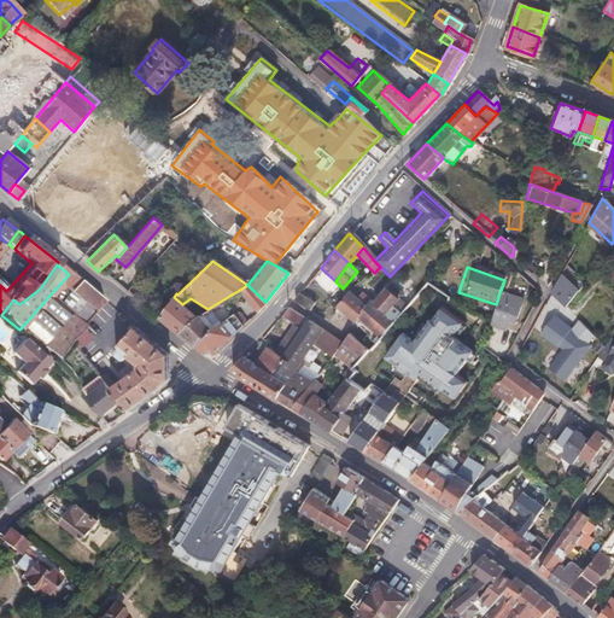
[(385,283),(390,277),(384,270),(378,277),(385,283)]
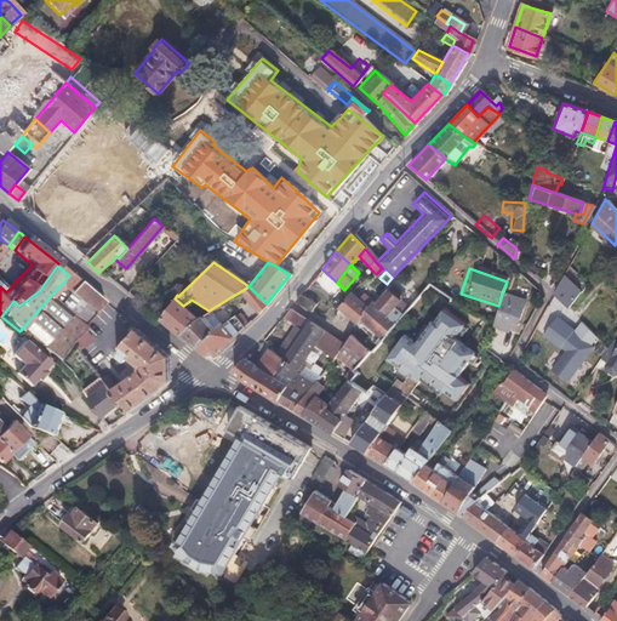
[(566,309),(576,296),(566,285),(570,279),(565,272),(553,295),(566,309)]
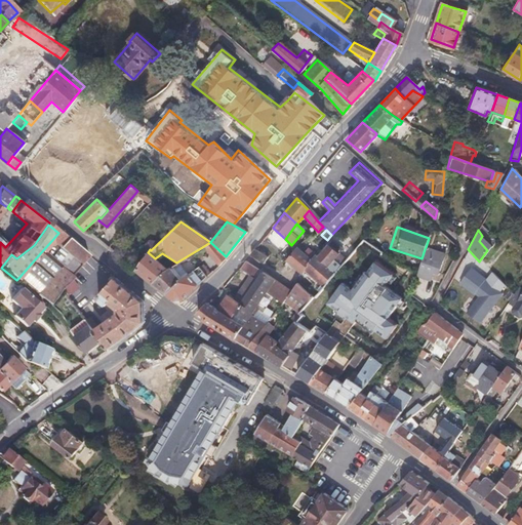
[(67,240),(58,233),(51,241),(59,248),(67,240)]
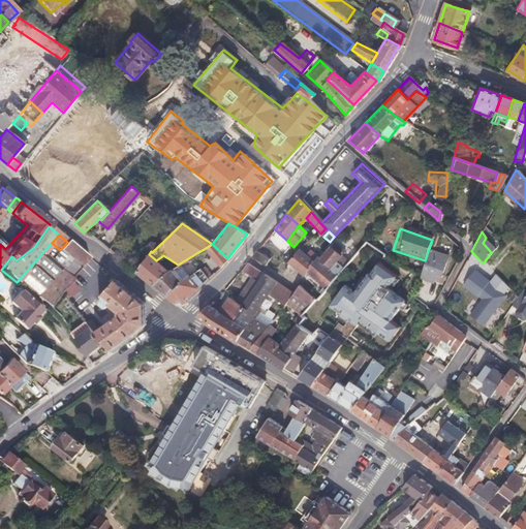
[(432,240),(429,249),(431,250),(432,245),(436,247),(439,238),(433,236),(432,240)]
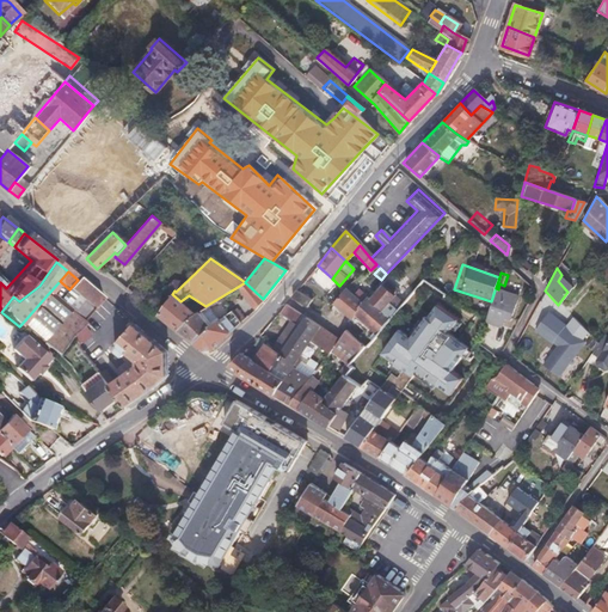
[(69,289),(92,308),(100,299),(78,280),(69,289)]
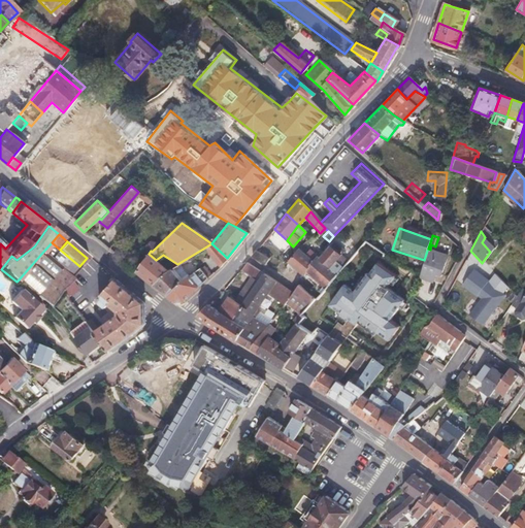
[(223,262),(227,258),(211,243),(203,249),(219,266),(223,262)]
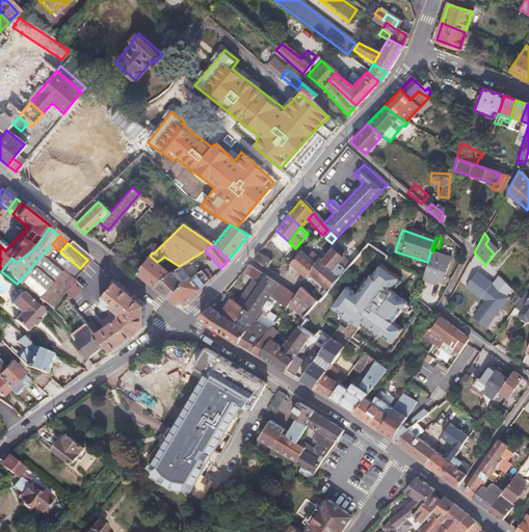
[(320,260),(331,270),(342,257),(332,247),(320,260)]
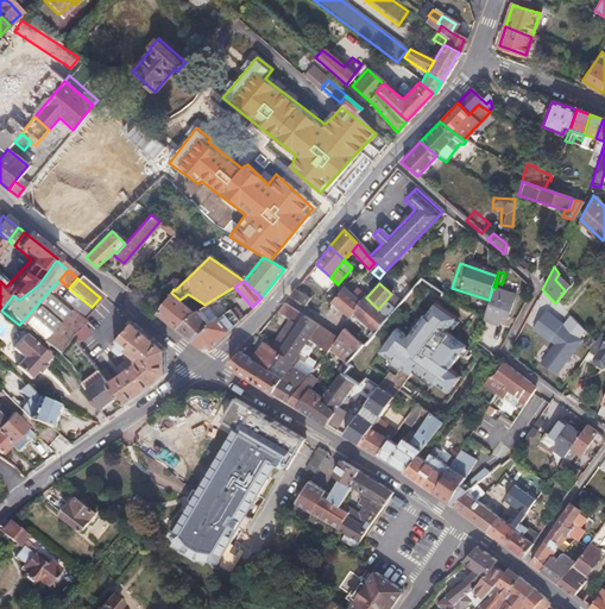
[(331,302),(348,316),(359,301),(350,293),(342,287),(332,300),(331,302)]
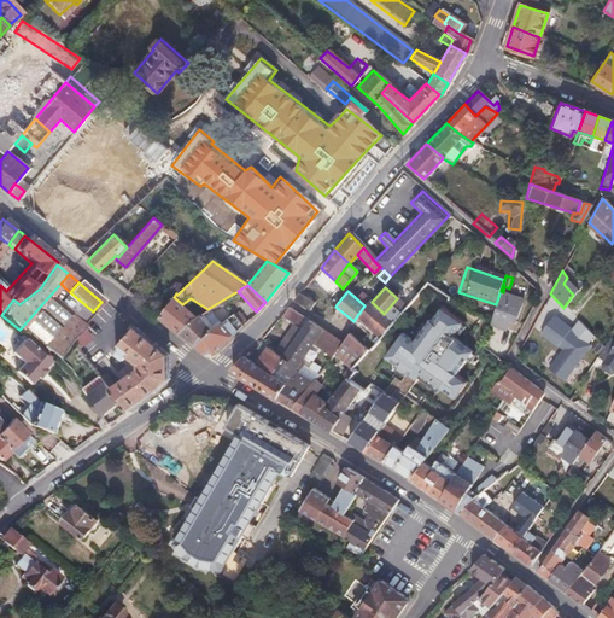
[(368,299),(369,298),(362,292),(355,297),(364,305),(368,299)]
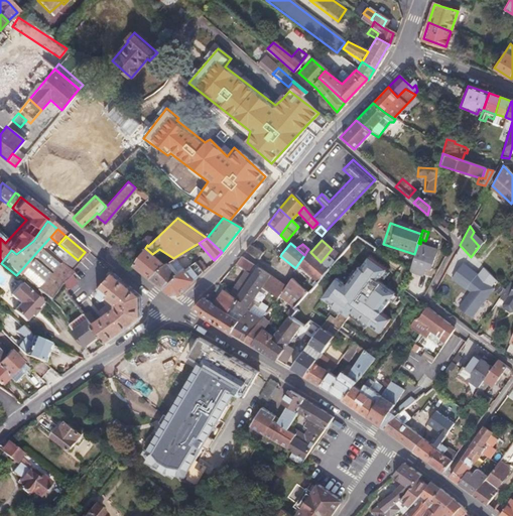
[(414,254),(408,270),(419,273),(422,267),(429,269),(435,251),(417,245),(414,254)]
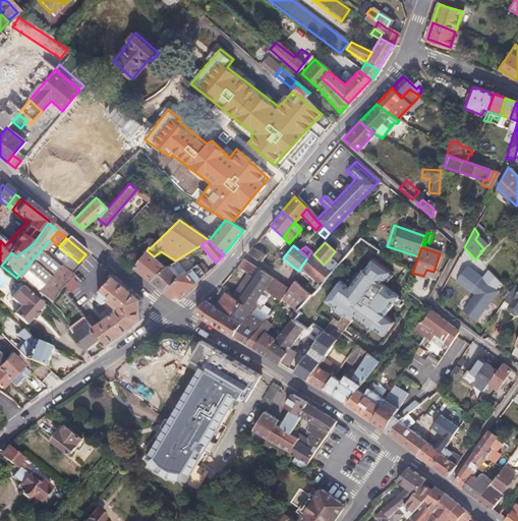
[(246,253),(261,262),(264,255),(251,248),(246,253)]
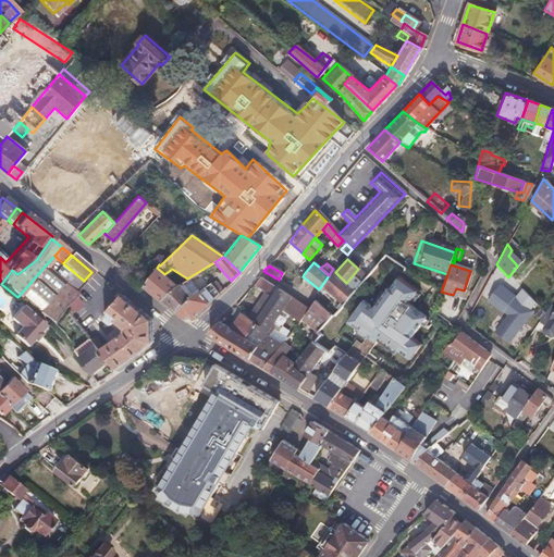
[(20,295),(36,309),(60,282),(44,268),(20,295)]
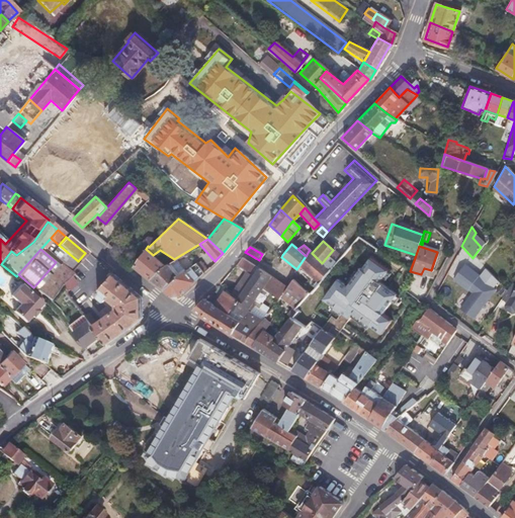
[(163,266),(165,265),(153,255),(146,249),(133,265),(150,279),(163,266)]
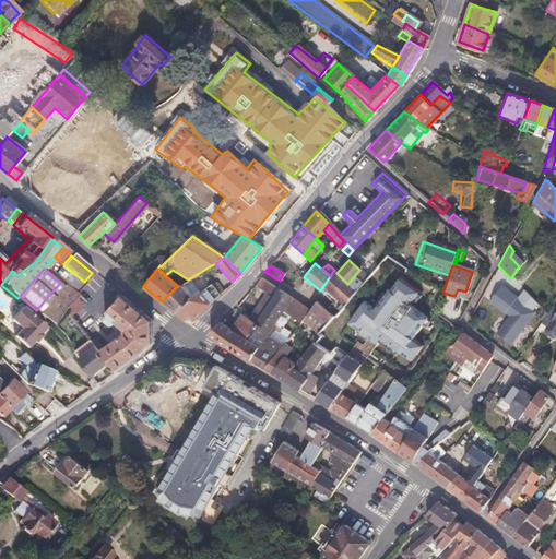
[(347,284),(355,289),(367,276),(359,270),(347,284)]
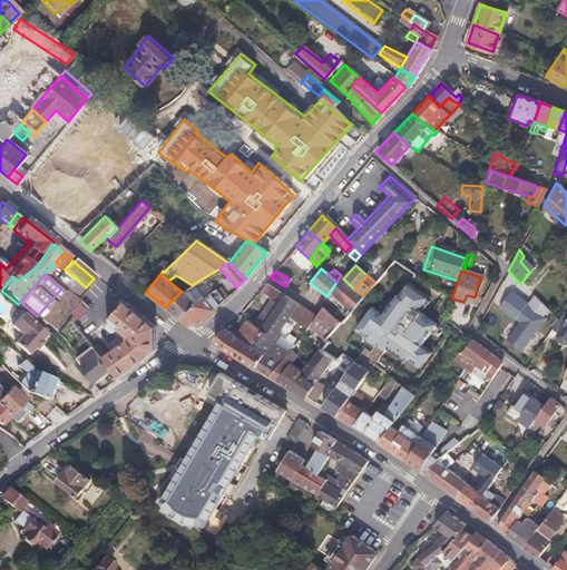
[(340,276),(336,282),(326,296),(339,306),(332,315),(340,322),(362,295),(354,290),(343,278),(340,276)]
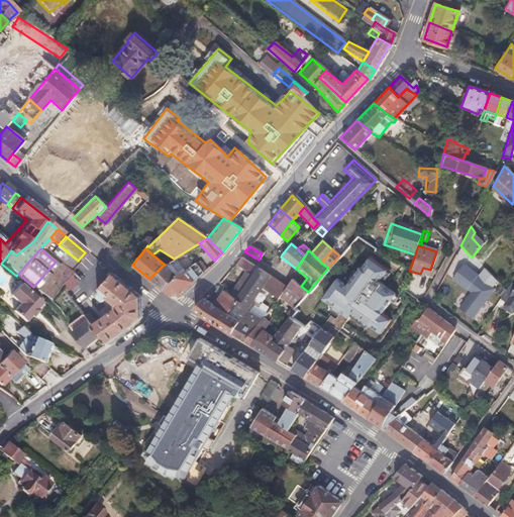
[(230,332),(261,287),(269,277),(240,257),(235,265),(243,271),(227,295),(222,292),(212,305),(203,299),(202,299),(193,309),(197,314),(212,323),(230,333),(230,332)]
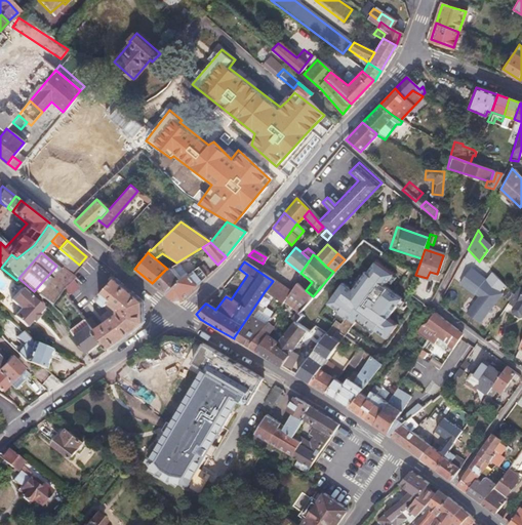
[(198,268),(205,276),(209,272),(202,264),(198,268)]
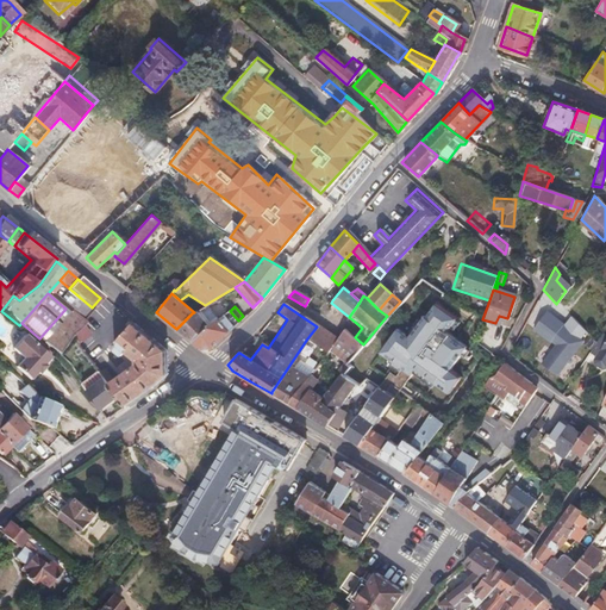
[(57,354),(70,337),(80,325),(82,322),(66,309),(39,338),(57,354)]
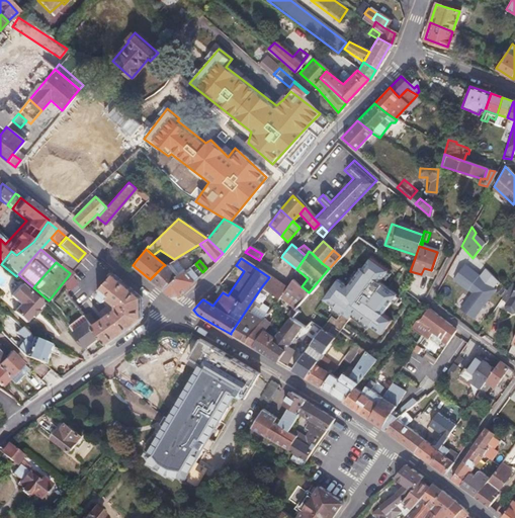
[(338,314),(331,321),(340,328),(349,316),(375,339),(388,326),(378,319),(395,300),(378,287),(388,276),(370,262),(361,272),(360,271),(346,287),(337,280),(321,299),(338,314)]
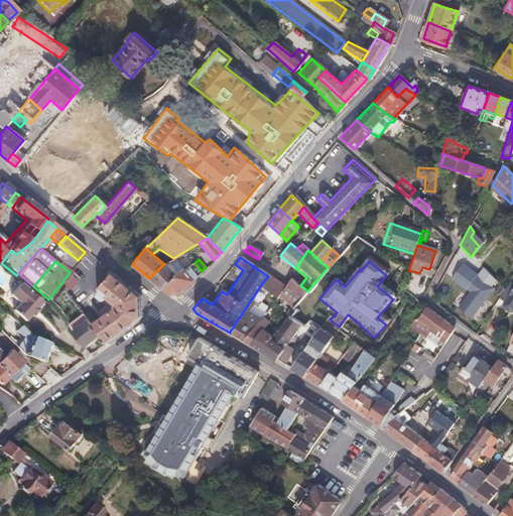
[(175,275),(160,287),(168,294),(171,294),(176,294),(202,271),(195,263),(194,262),(175,275)]
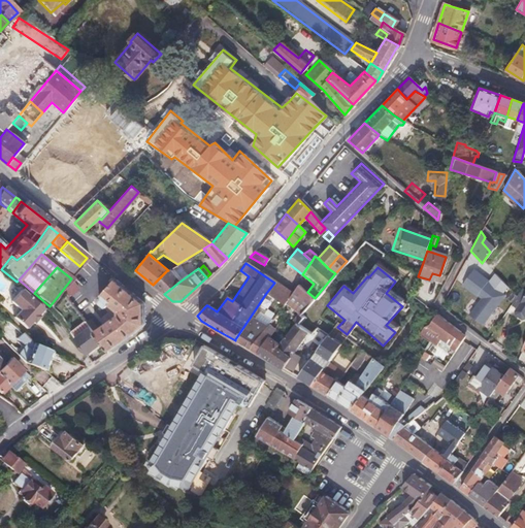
[(164,294),(179,282),(169,269),(168,270),(166,271),(153,285),(164,294)]
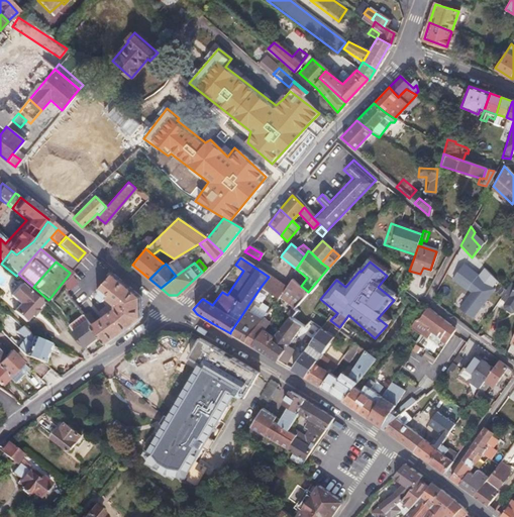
[(482,281),(463,267),(451,281),(474,297),(458,316),(474,327),(499,293),(496,291),(502,283),(488,272),(482,281)]
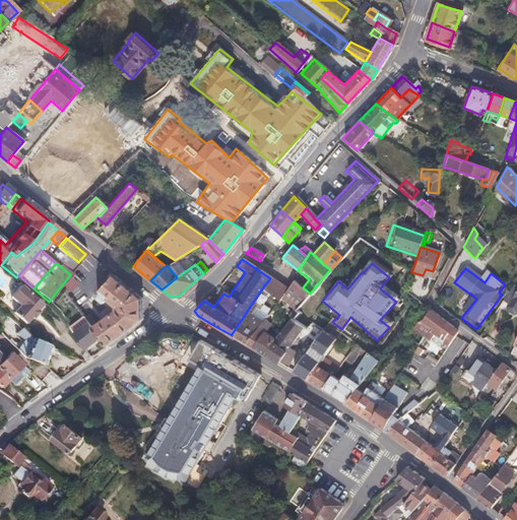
[(83,318),(99,337),(106,345),(126,331),(140,319),(139,299),(112,275),(95,297),(104,303),(106,300),(114,307),(114,311),(93,325),(86,315),(83,318)]
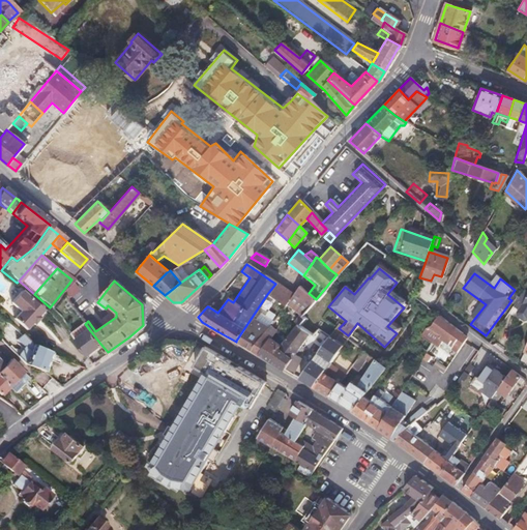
[(76,290),(69,283),(61,293),(65,299),(76,290)]
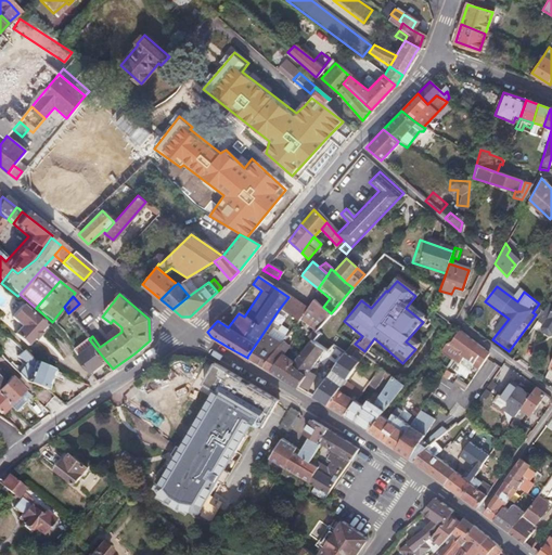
[(299,318),(306,308),(289,297),(280,308),(287,314),(297,320),(299,318)]
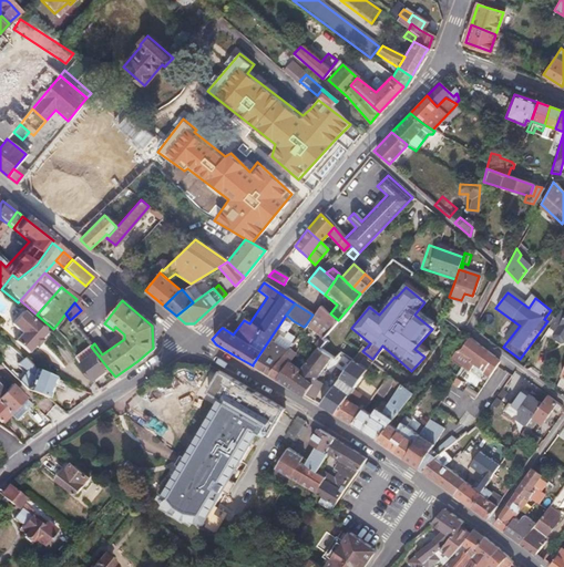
[(317,333),(322,338),(338,320),(330,313),(320,306),(313,315),(306,325),(317,333)]
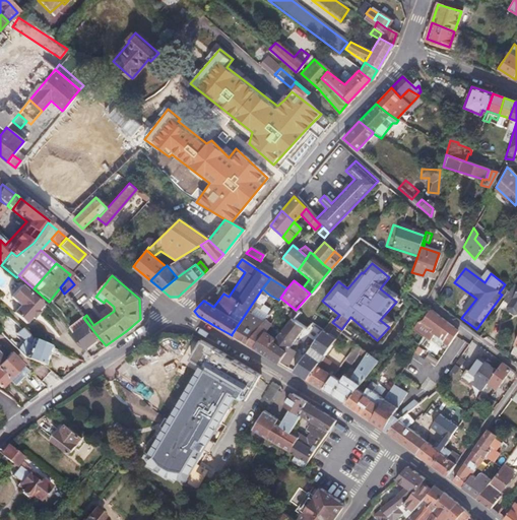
[(37,300),(16,281),(5,293),(15,302),(8,309),(20,319),(26,313),(27,314),(34,307),(31,305),(37,300)]
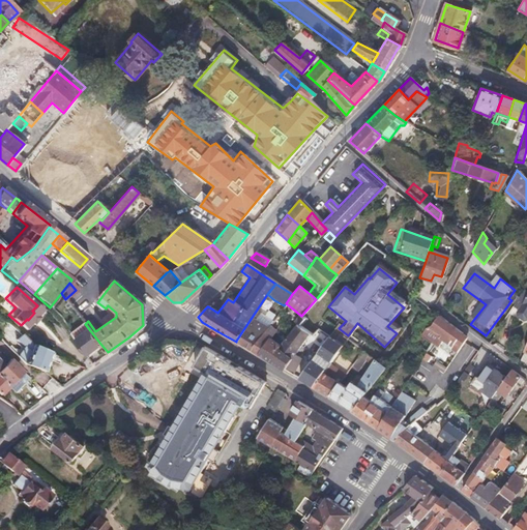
[(236,341),(251,350),(269,325),(271,322),(259,315),(266,304),(269,306),(274,300),(267,294),(236,341)]
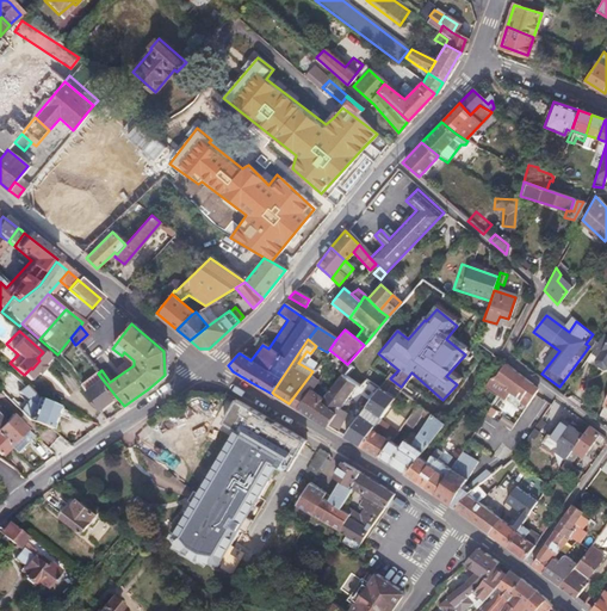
[(606,339),(596,356),(596,360),(604,365),(606,364),(606,339)]
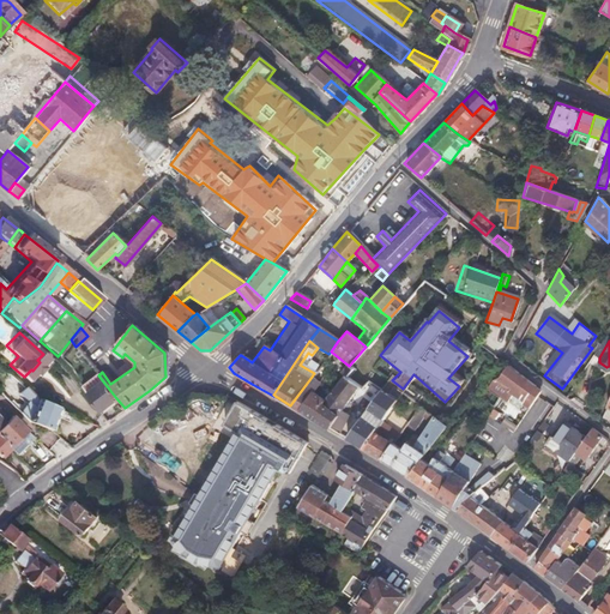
[(488,371),(497,378),(506,366),(497,359),(488,371)]
